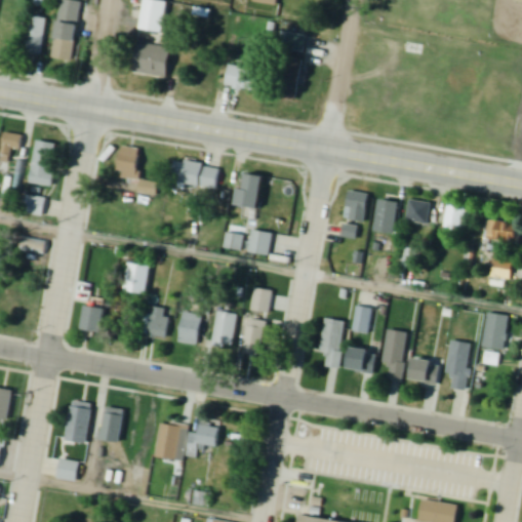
[(77,0),(57,0),(51,58),(71,61),(77,0)]
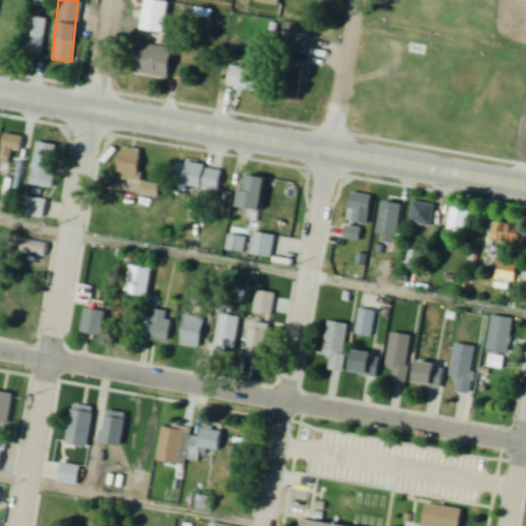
[(167,1),(162,0),(143,0),(138,28),(161,33),(167,1)]
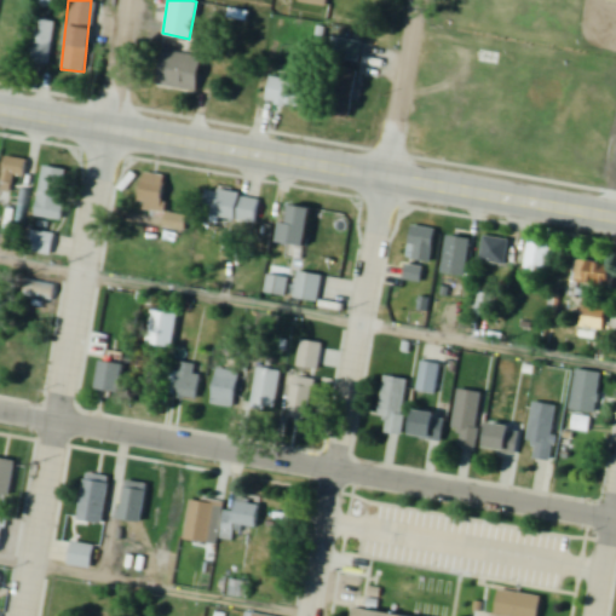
[(47,63),(51,19),(30,17),(26,61),(47,63)]
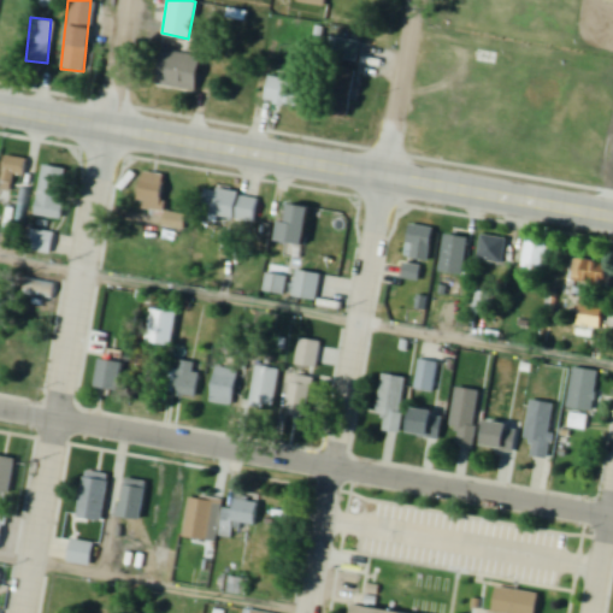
[(357,40),(336,36),(332,56),(354,59),(357,40)]
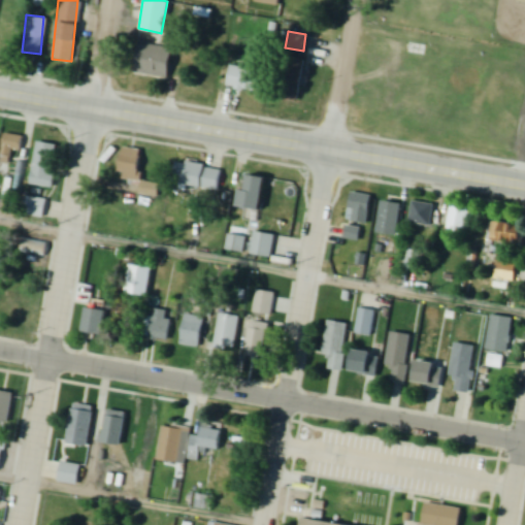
[(171,46),(146,43),(148,37),(138,36),(133,72),(166,77),(171,46)]
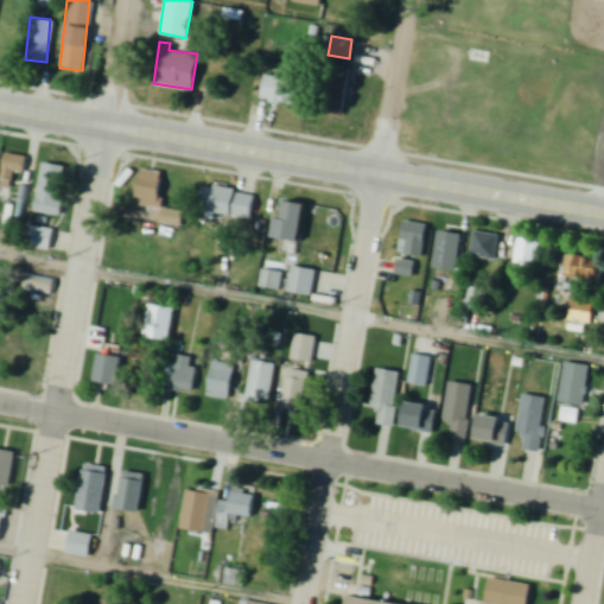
[(339,114),(348,68),(329,64),(319,110),(339,114)]
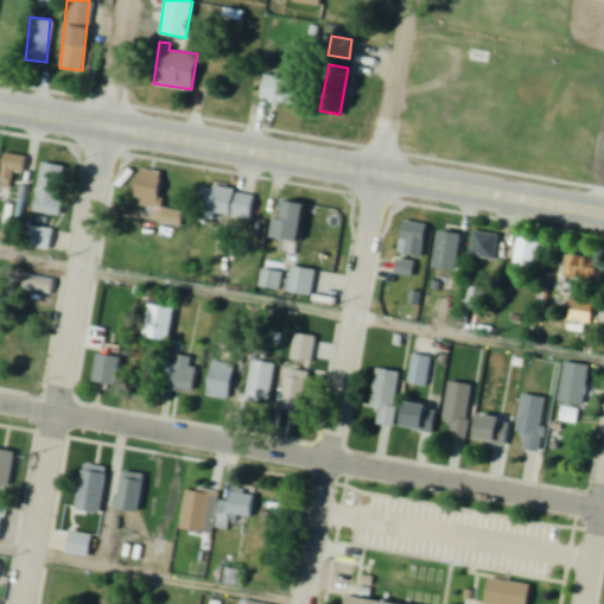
[(297,106),(302,81),(264,74),(258,97),(297,106)]
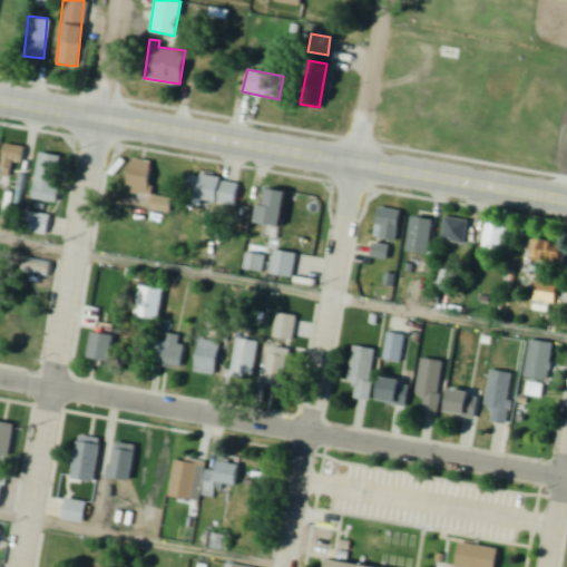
[(8,176),(9,160),(19,162),(21,146),(1,143),(0,150),(0,175),(8,176)]
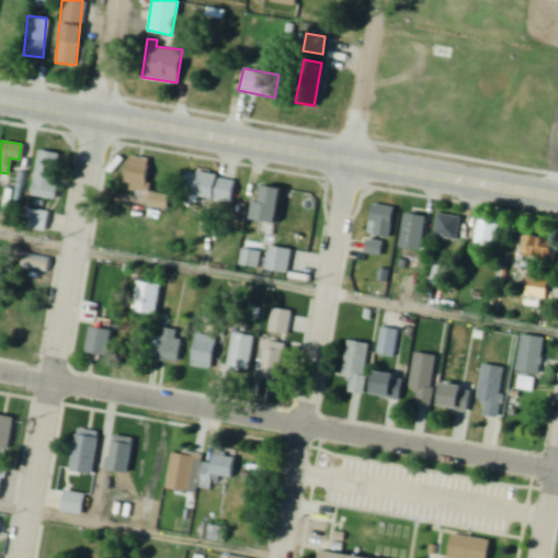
[(56,151),(33,151),(33,197),(56,197),(56,151)]
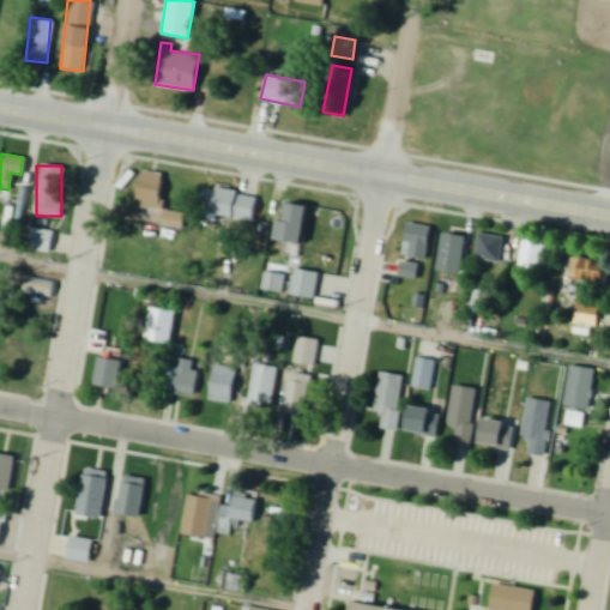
[(162,207),(162,170),(138,170),(138,207),(162,207)]
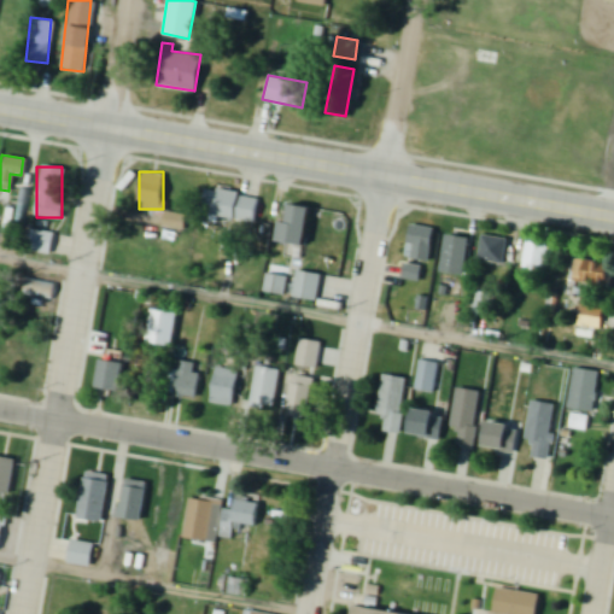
[(252,222),(256,196),(204,188),(200,215),(252,222)]
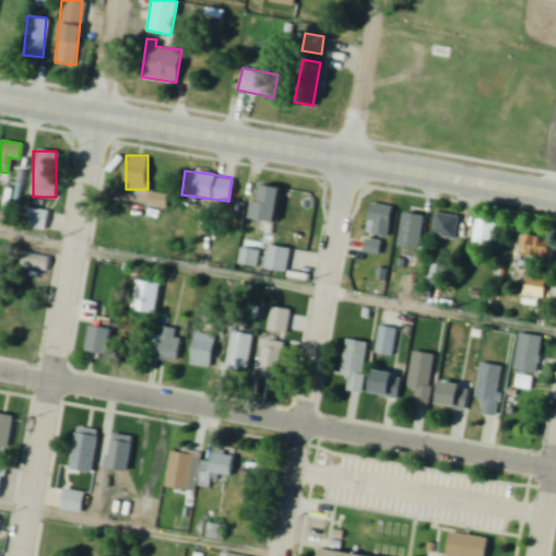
[(252,199),(248,217),(271,222),(276,187),(260,184),(257,199),(252,199)]
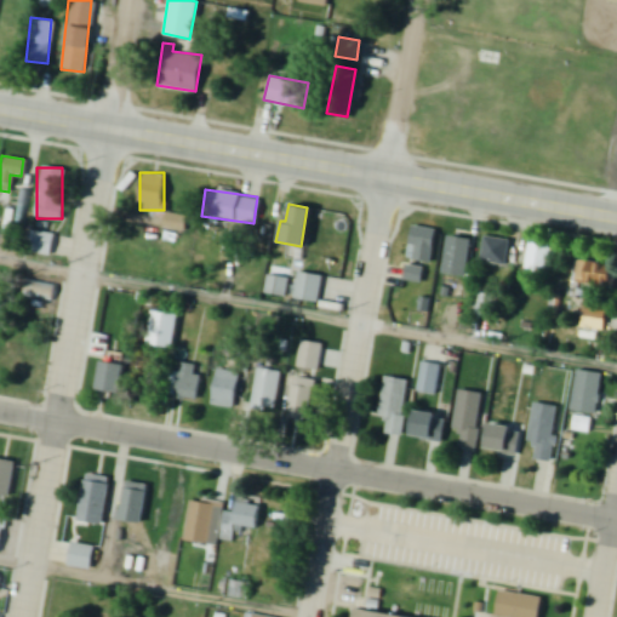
[(404,258),(428,263),(436,230),(412,224),(404,258)]
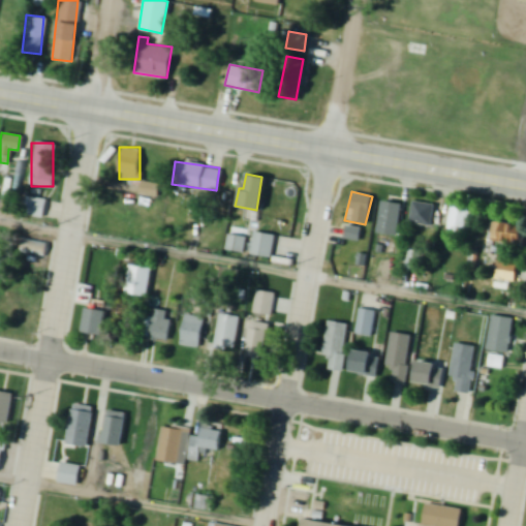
[(41,197),(26,198),(27,215),(42,214),(41,197)]
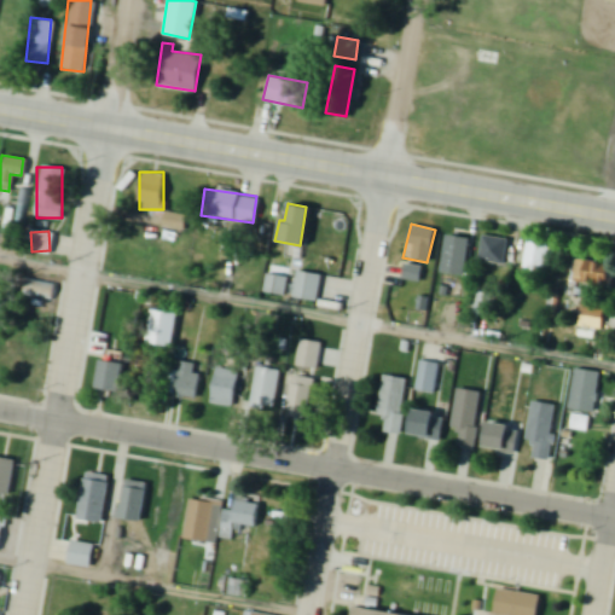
[(468,238),(446,235),(440,271),(462,274),(468,238)]
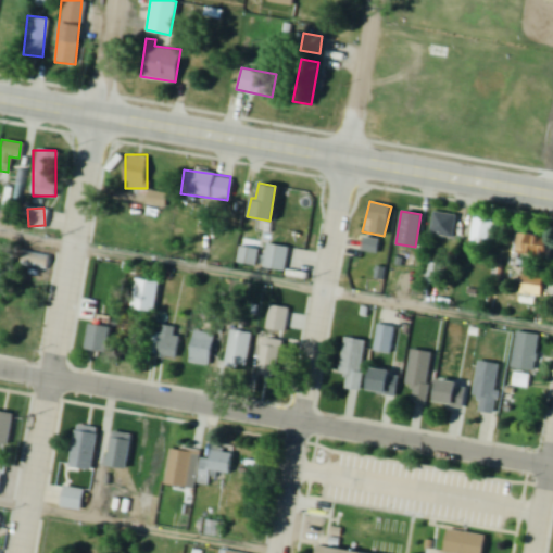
[(431,236),(453,236),(454,213),(431,213),(431,236)]
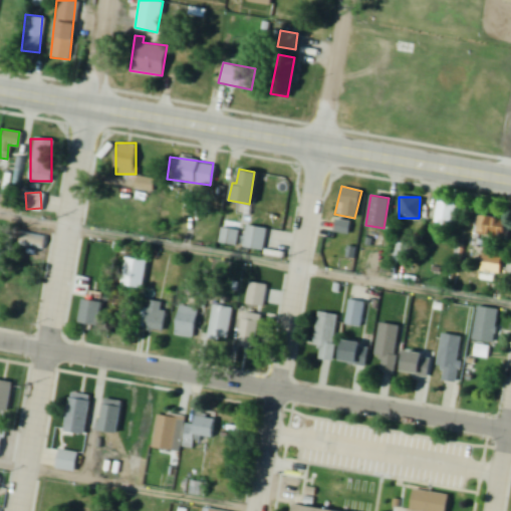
[(432,220),(450,223),(453,203),(435,200),(432,220)]
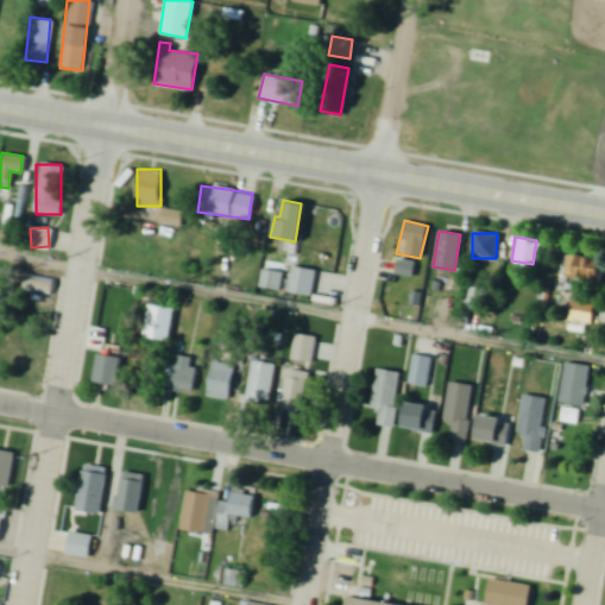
[(600,258),(565,254),(562,277),(598,281),(600,258)]
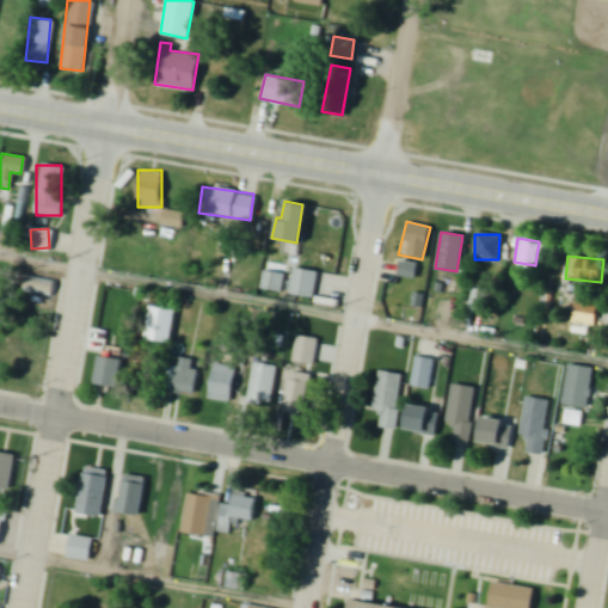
[(413,263),(397,263),(397,277),(413,277),(413,263)]
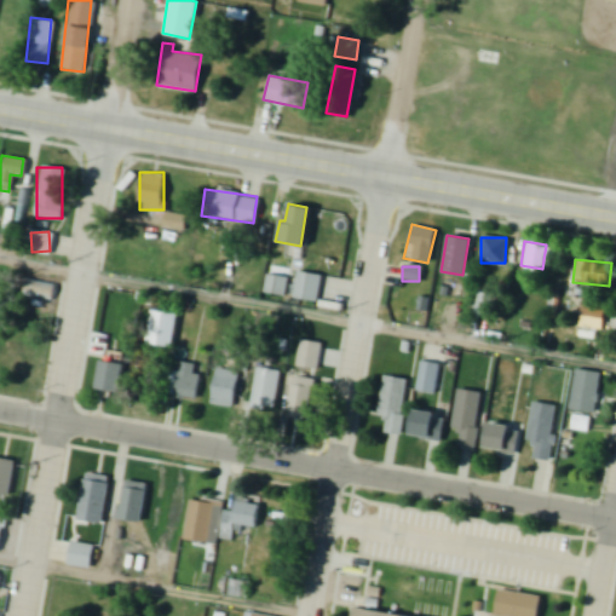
[(295,270),(292,297),(315,300),(320,274),(295,270)]
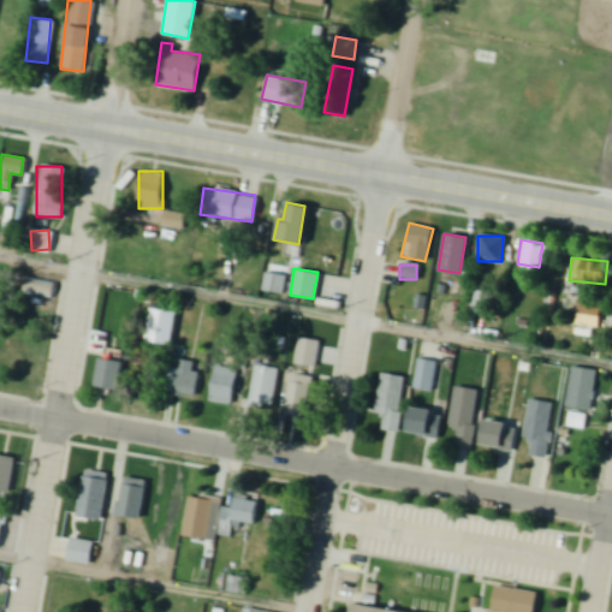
[(284,275),(263,272),(261,287),(281,291),(284,275)]
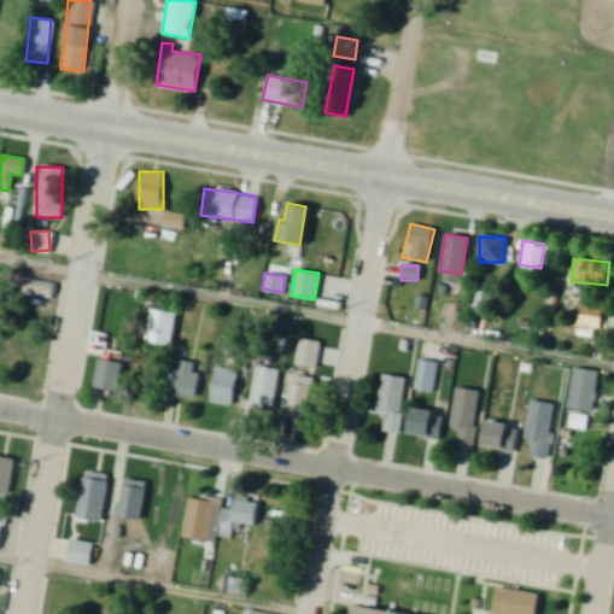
[(491,293),(474,292),(472,315),(489,316),(491,293)]
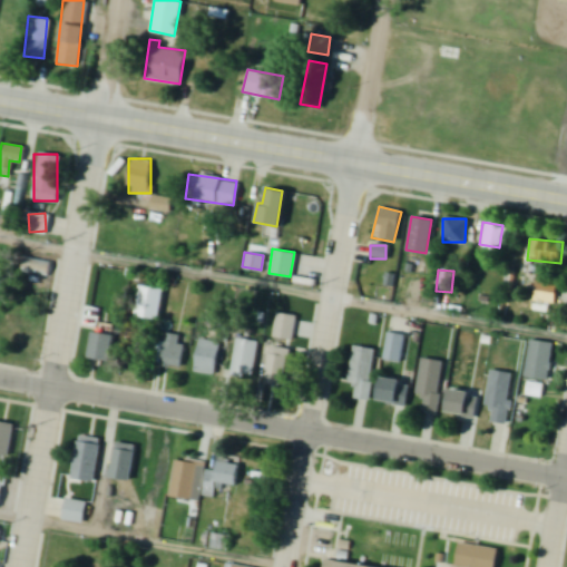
[(554,281),(533,280),(531,301),(553,302),(554,281)]
